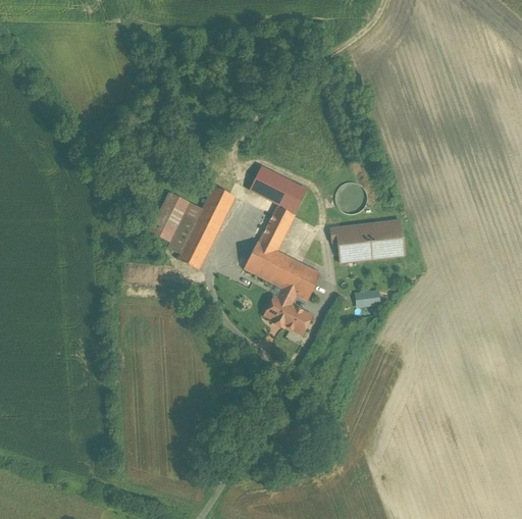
[(277,206),(294,214),(306,190),(260,166),(250,189),(278,203),(277,206)]
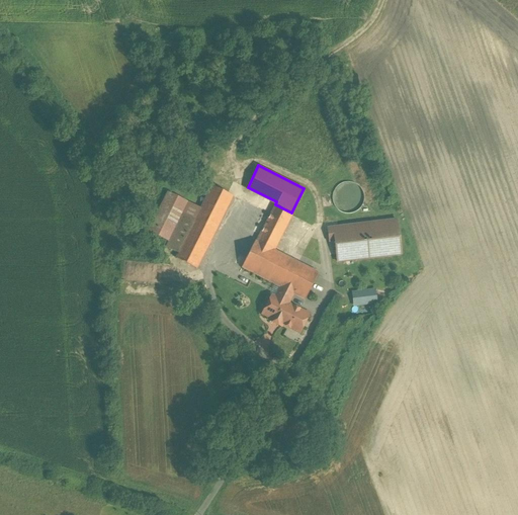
[(354,181),(351,180),(346,180),(342,181),(339,183),(336,186),(334,189),(333,193),(333,197),(334,201),(336,205),(338,207),(342,210),(346,211),(350,211),(354,210),(357,208),(360,205),(362,202),(364,198),(364,194),(363,190),(361,186),(358,183),(354,181)]
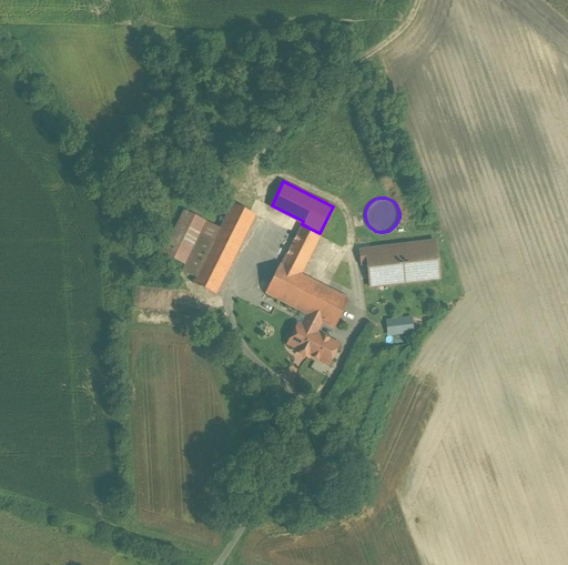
[(255,213),(233,202),(221,226),(206,220),(185,262),(183,269),(196,275),(193,281),(215,293),(255,213)]
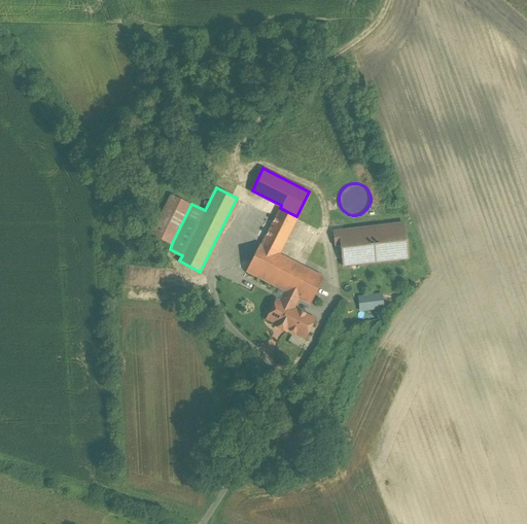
[(172,243),(191,204),(170,194),(151,233),(172,243)]
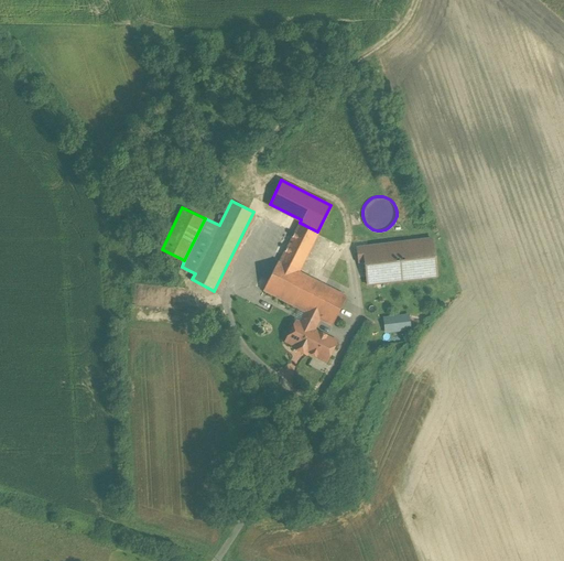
[(297,270),(317,232),(300,223),(280,261),(278,260),(263,288),(306,310),(320,316),(332,323),(346,295),(297,270)]
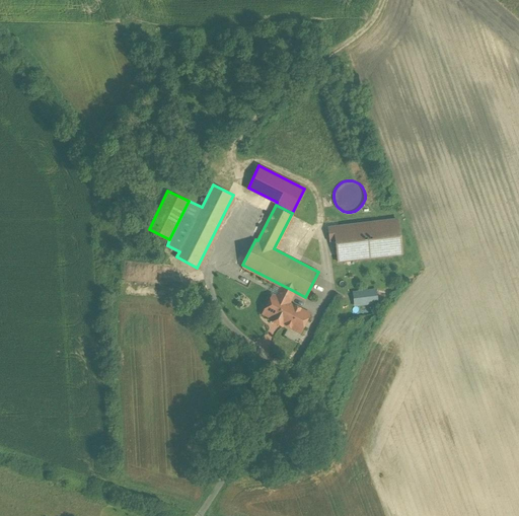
[(397,218),(328,226),(329,239),(336,239),(338,261),(401,252),(397,218)]
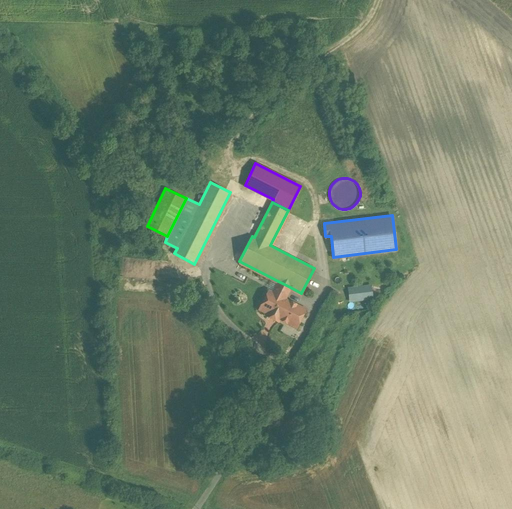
[(279,318),(296,326),(305,308),(284,297),(290,287),(278,281),(272,291),(268,289),(259,308),(267,312),(266,314),(277,320),(279,318)]
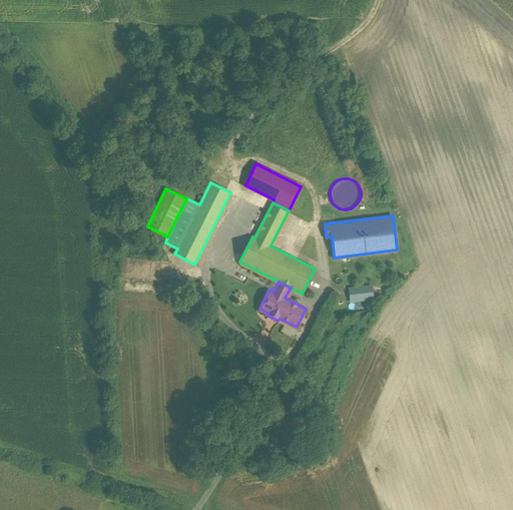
[(346,286),(347,300),(372,299),(371,285),(346,286)]
